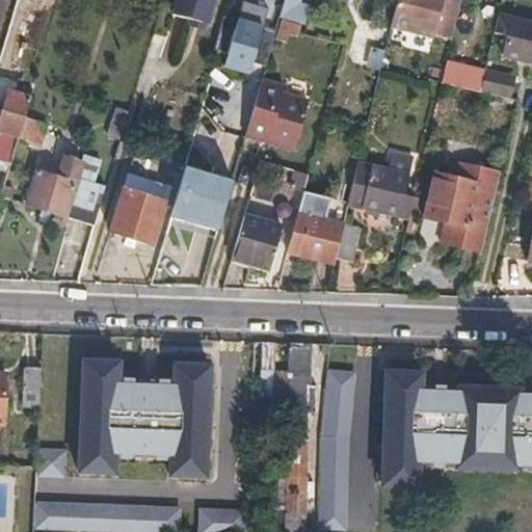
[(174,0),(168,20),(203,30),(211,0),(174,0)]
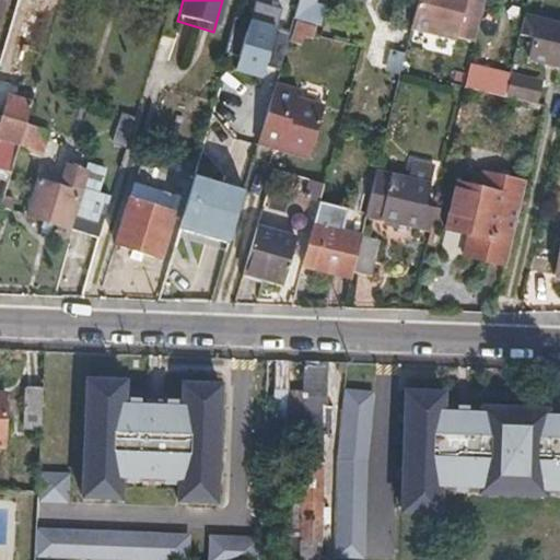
[(270,0),(264,25),(291,33),(294,21),(295,19),(300,0),(270,0)]
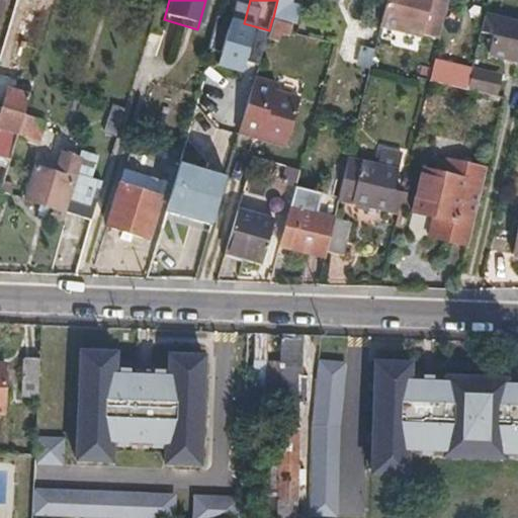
[(277,0),(273,17),(296,23),(298,16),(293,14),(296,0),(277,0)]
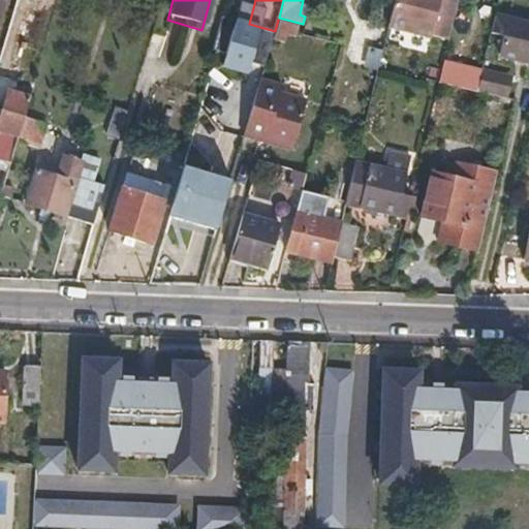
[(395,0),(389,27),(448,40),(458,0),(395,0)]
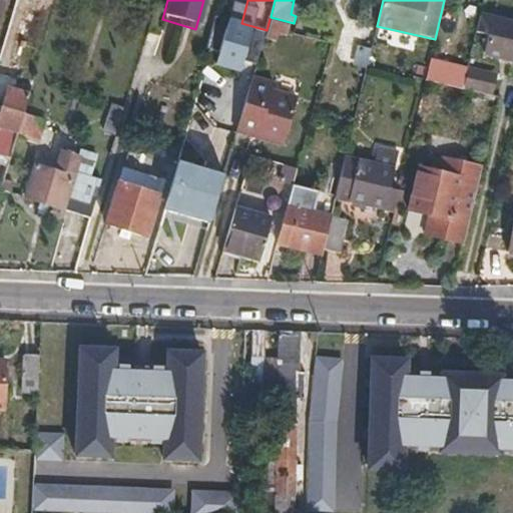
[(486,53),(512,59),(512,21),(481,14),(477,32),(490,36),(486,53)]
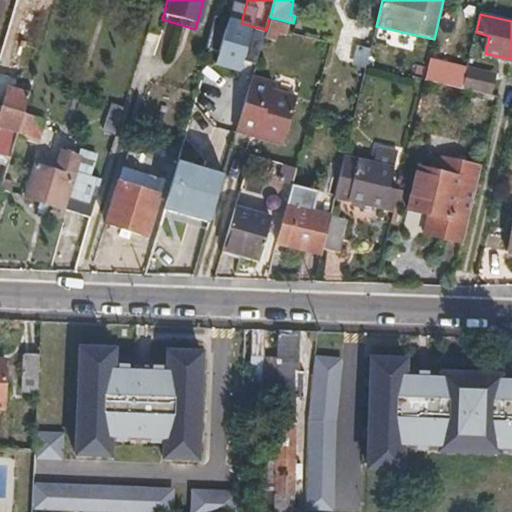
[(215,16),(206,50),(256,65),(264,38),(266,30),(241,23),(215,16)]
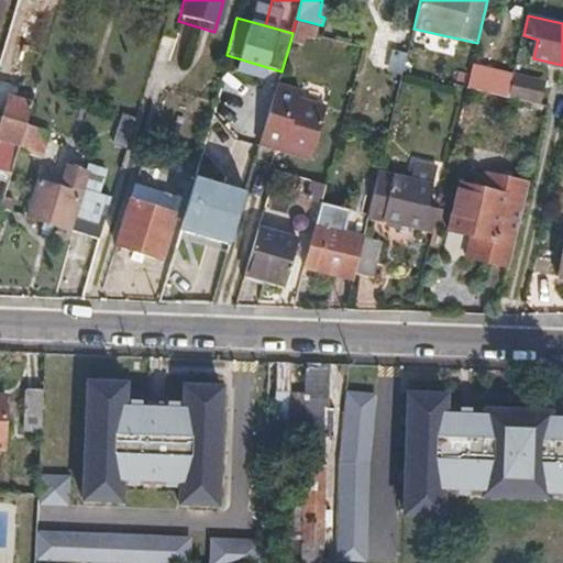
[(293,33),(290,42),(313,48),(319,28),(296,21),(293,33)]
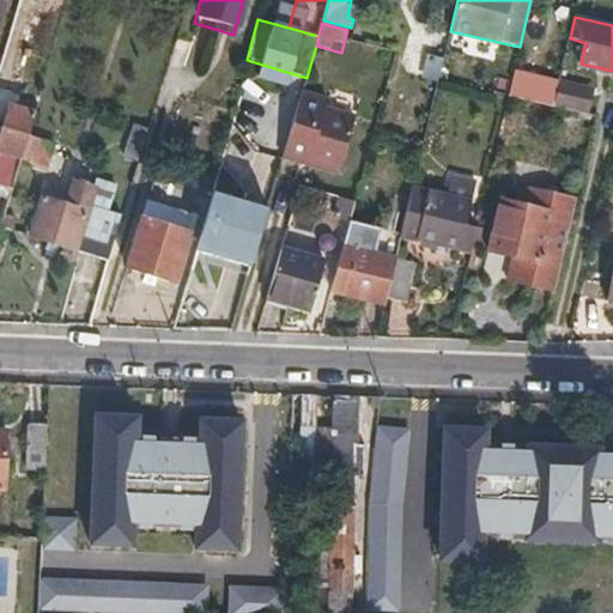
[(513,79),(509,95),(554,105),(558,90),(513,79)]
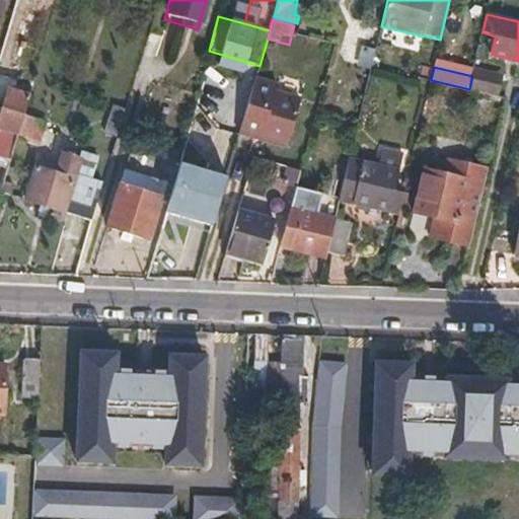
[(0,165),(8,168),(17,139),(24,115),(28,97),(9,91),(0,124),(0,165)]
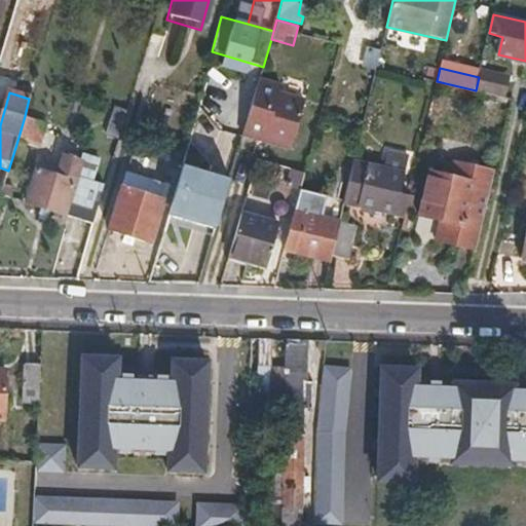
[(280,94),(267,141),(306,151),(316,111),(306,108),(308,101),(280,94)]
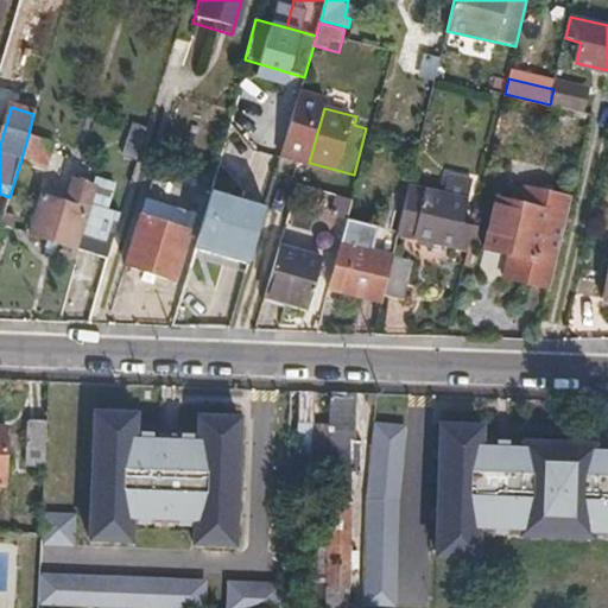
[(125,156),(139,160),(150,128),(135,124),(125,156)]
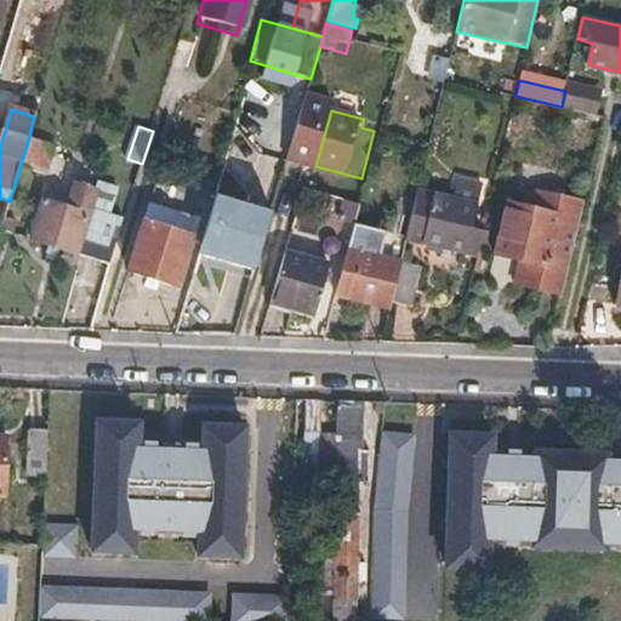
[(29,137),(21,166),(46,174),(55,144),(29,137)]
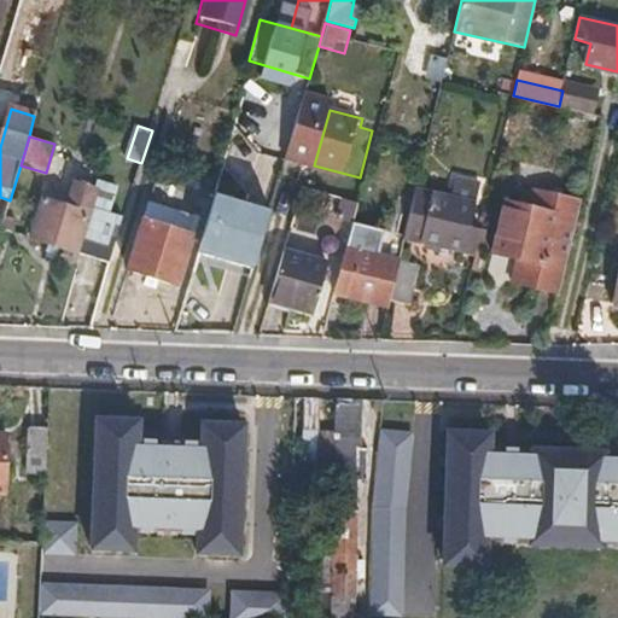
[(27,238),(112,263),(126,216),(91,205),(97,187),(77,181),(76,180),(68,205),(40,197),(27,238)]
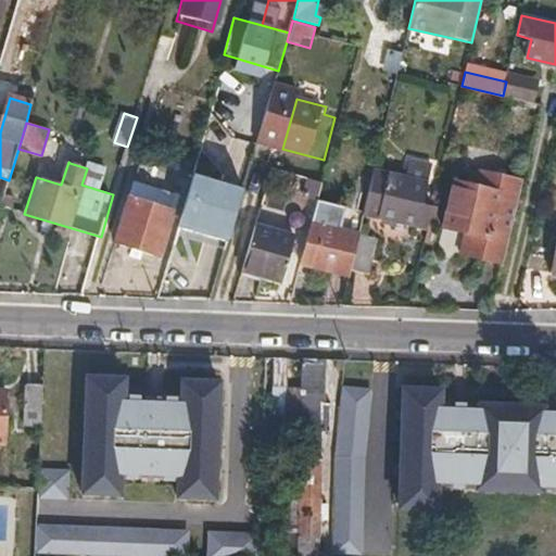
[(374,171),(364,211),(381,215),(384,201),(424,210),(429,184),(374,171)]
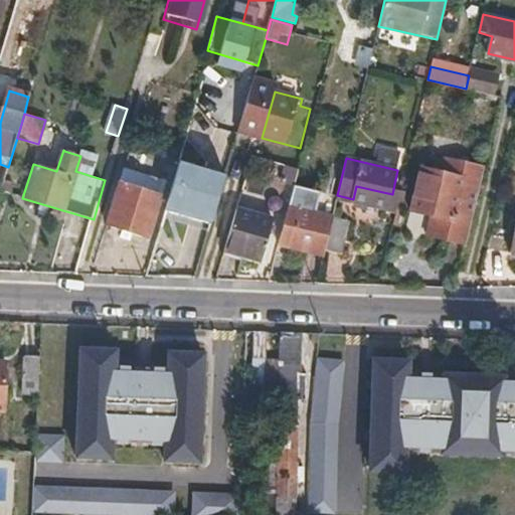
[(180,160),(165,211),(211,224),(225,174),(180,160)]
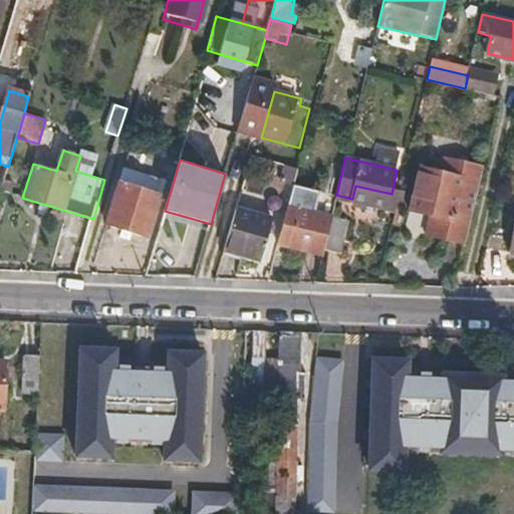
[(429,234),(466,243),(483,167),(453,160),(450,175),(423,169),(414,209),(433,214),(429,234)]
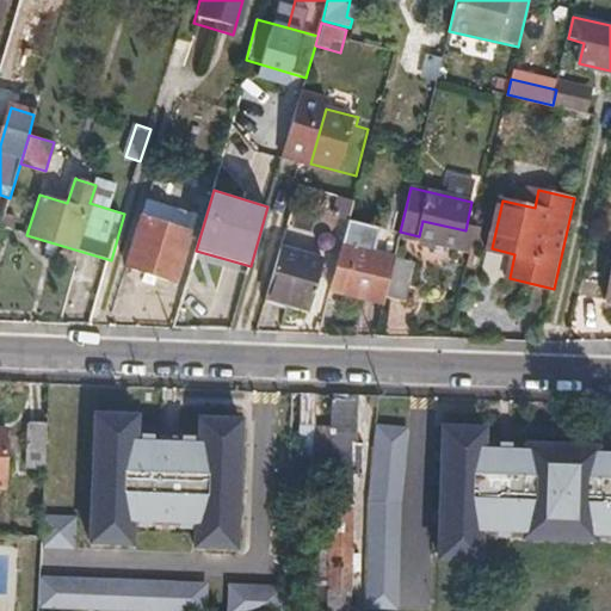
[(150,199),(131,267),(176,281),(196,214),(150,199)]
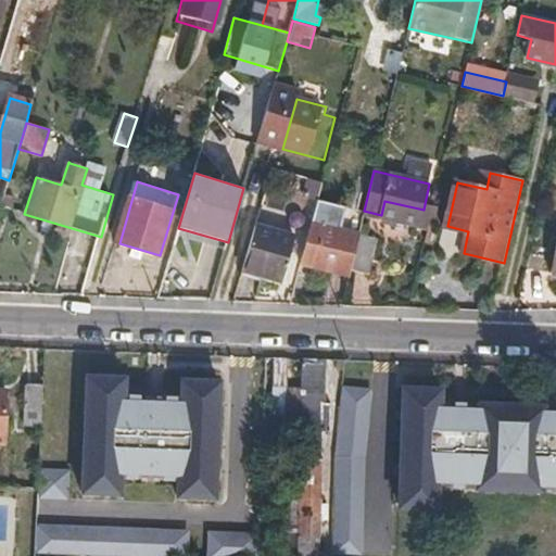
[(4,194),(1,205),(11,209),(14,198),(4,194)]
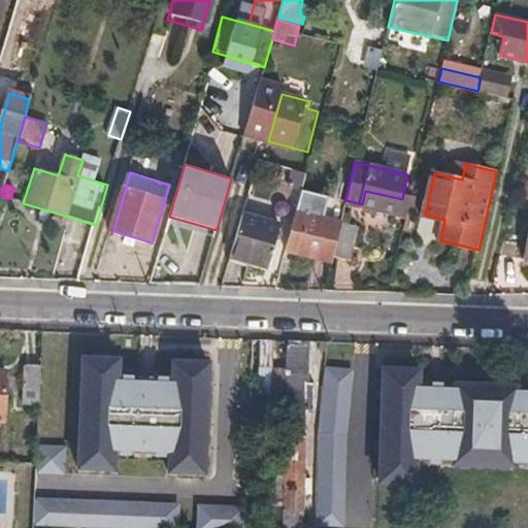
[(302,190),(286,253),(331,264),(333,256),(340,222),(341,220),(345,200),(329,196),(302,190)]
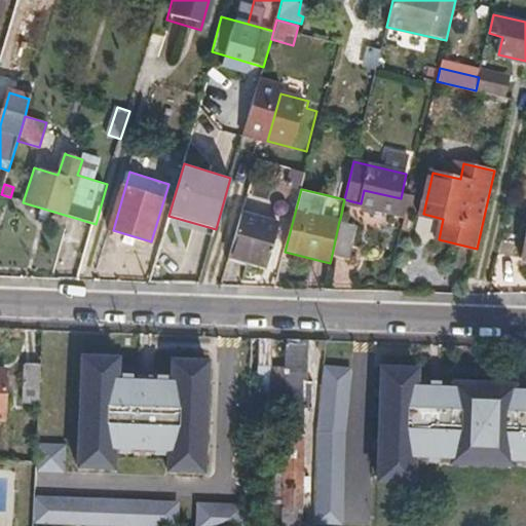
[(242,214),(229,257),(267,268),(279,225),(242,214)]
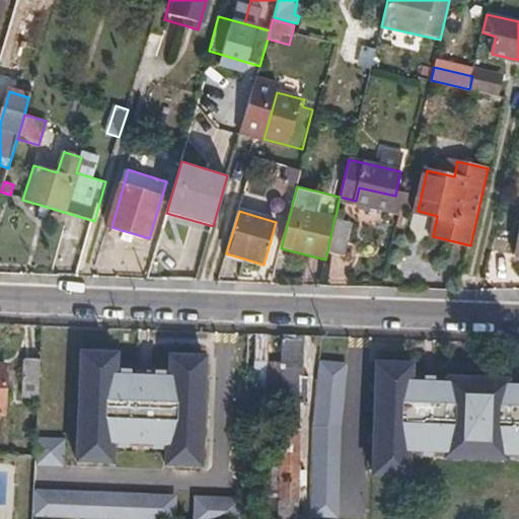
[(335,218),(327,251),(343,255),(351,222),(335,218)]
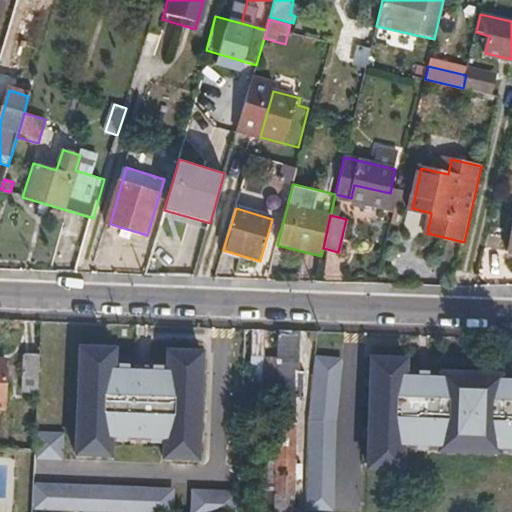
[(279,329),(252,328),(251,382),(277,383),(279,329)]
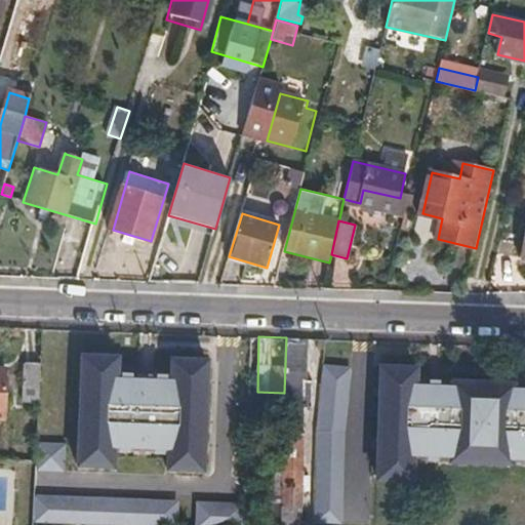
[(303,338),(286,337),(284,393),(284,406),(282,457),(280,524),(298,524),(300,489),(308,489),(308,475),(300,475),(303,407),(310,407),(311,381),(301,380),(303,338)]
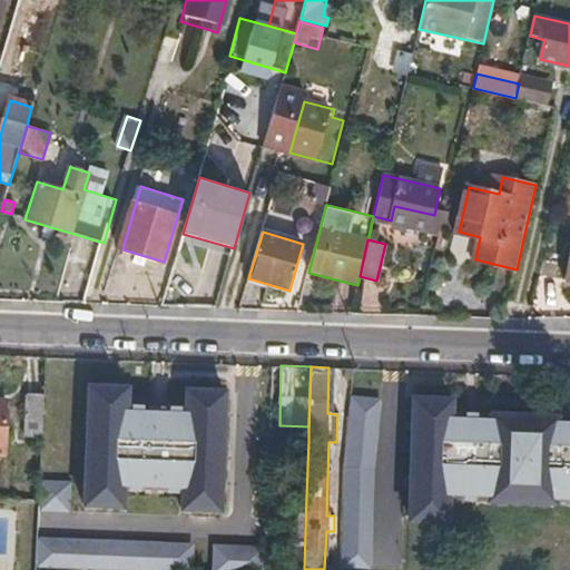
[(53,536),(105,538),(118,538),(118,513),(123,391),(59,389),(53,536)]
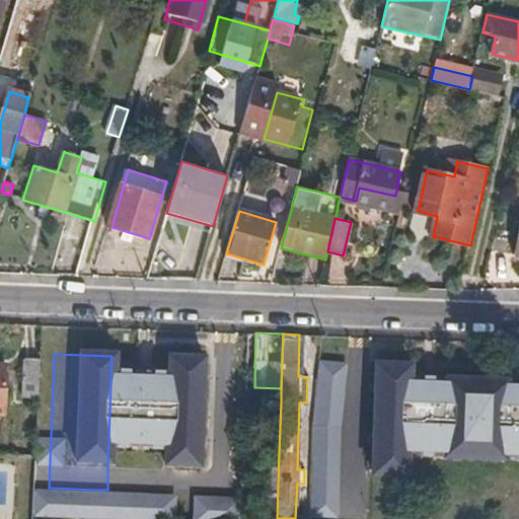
[(36,400),(38,362),(21,361),(20,399),(36,400)]
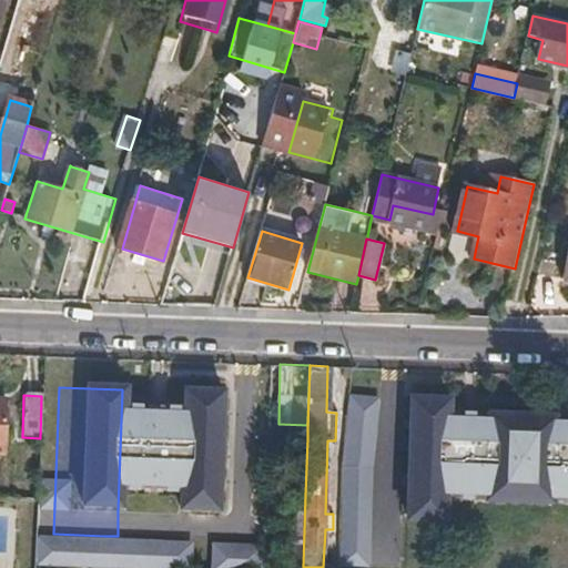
[(398,406),(348,405),(347,454),(398,455),(398,406)]
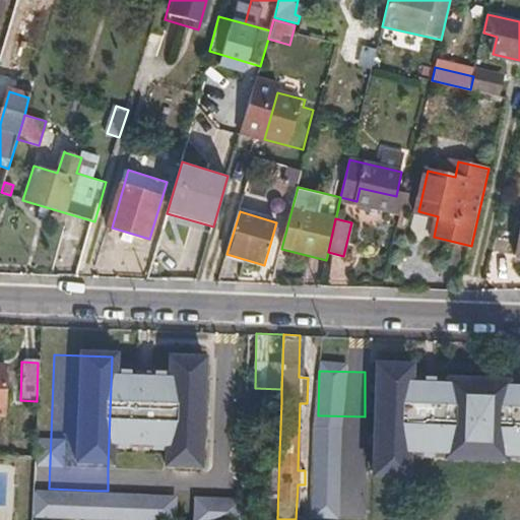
[(402,406),(419,407),(420,380),(403,379),(402,406)]
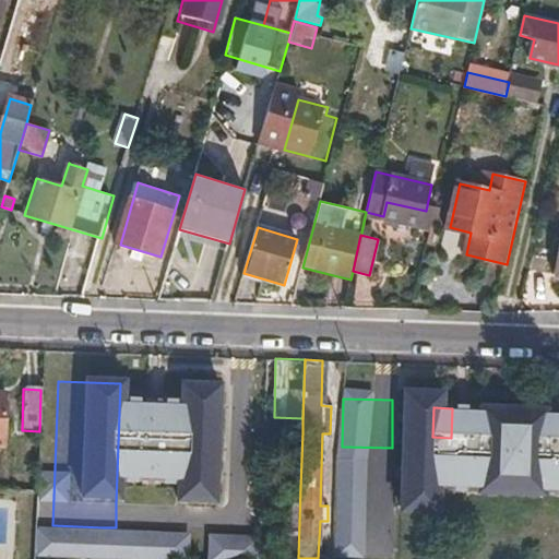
[(302,418),(274,417),(273,431),(302,432),(302,418)]
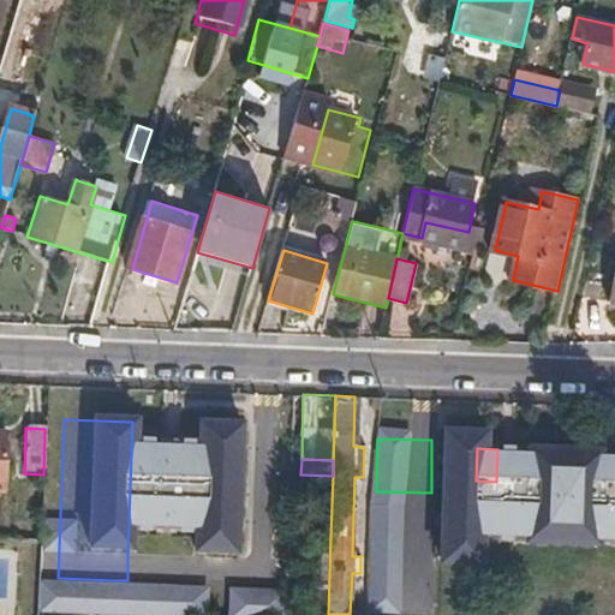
[(497,508),(499,488),(485,488),(484,507),(497,508)]
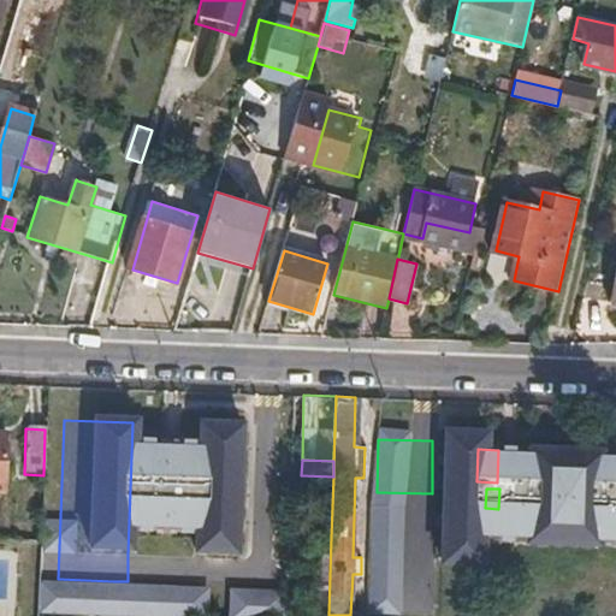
[(317,615),(329,615),(331,537),(320,537),(317,615)]
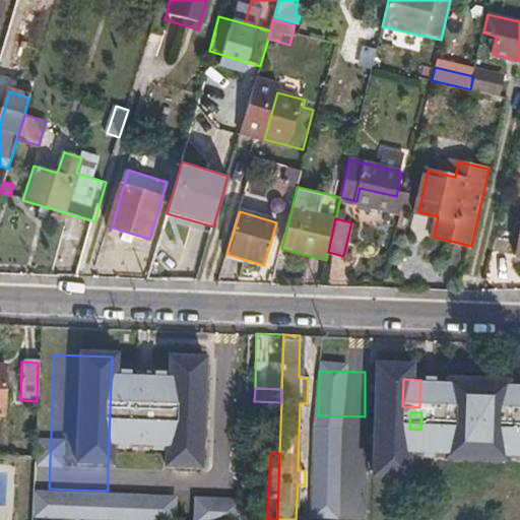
[(228,510),(228,472),(228,466),(191,464),(191,472),(191,509),(228,510)]
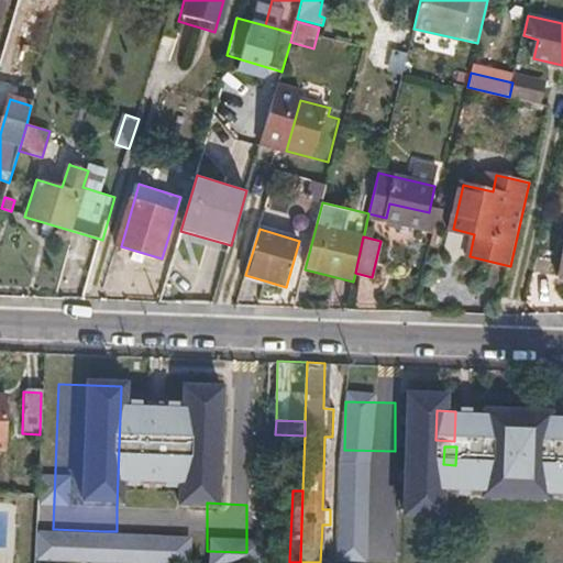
[(35,548),(34,562),(56,562),(57,549),(35,548)]
